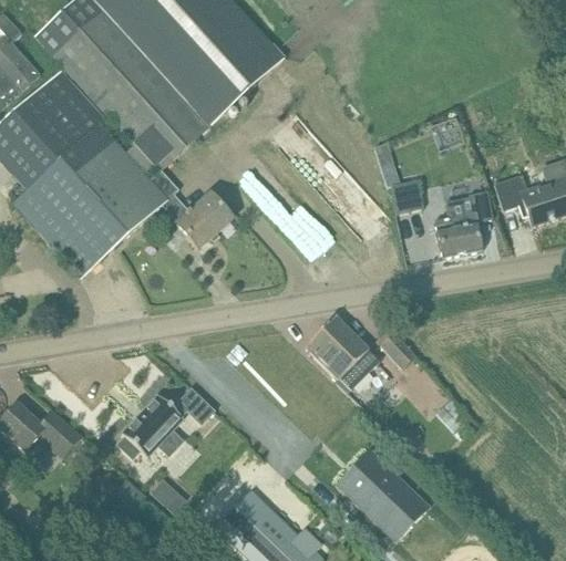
[(72,0),(35,33),(53,53),(55,51),(57,53),(160,170),(162,167),(284,58),(232,0),(72,0)]
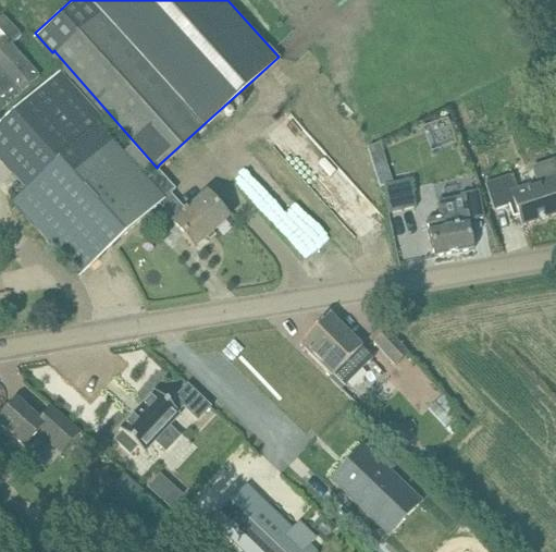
[(62,68),(0,122),(0,157),(26,186),(13,198),(27,213),(79,271),(159,199),(175,218),(173,219),(195,244),(229,213),(214,198),(207,189),(187,207),(174,191),(178,186),(159,164),(157,168),(147,176),(99,122),(106,117),(62,68)]
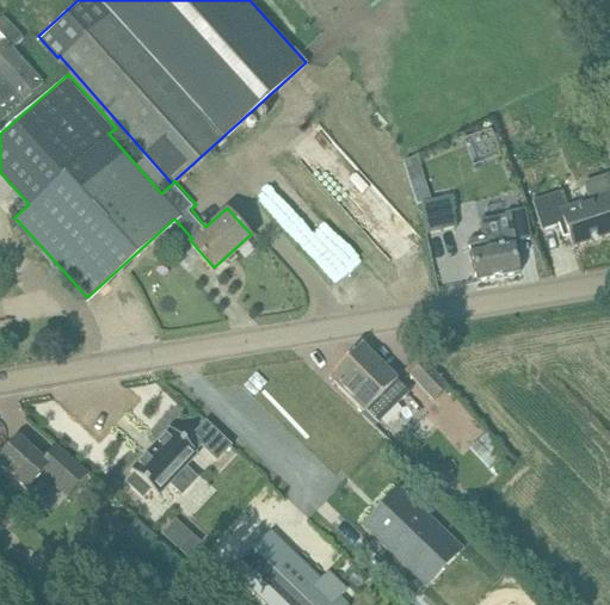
[(418,153),(404,159),(411,179),(425,174),(418,153)]
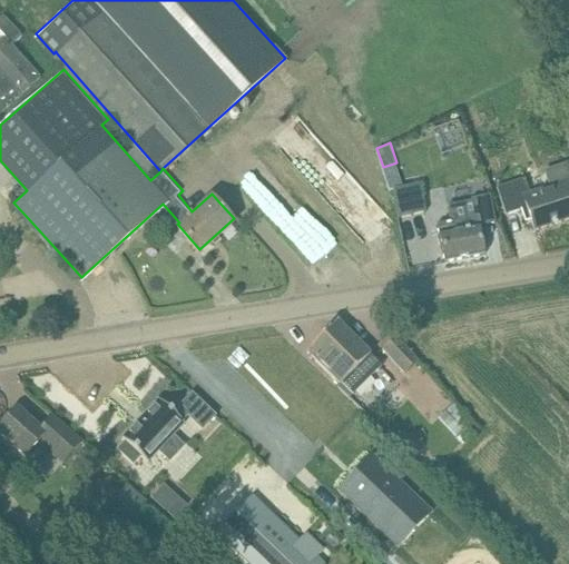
[(526,174),(497,184),(499,189),(507,210),(521,206),(521,200),(526,198),(535,226),(568,214),(568,158),(545,166),(550,184),(531,190),(526,174)]
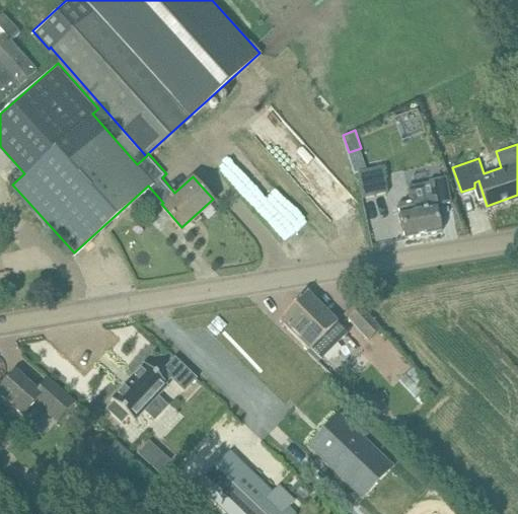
[(382,164),(359,169),(364,195),(388,189),(382,164)]
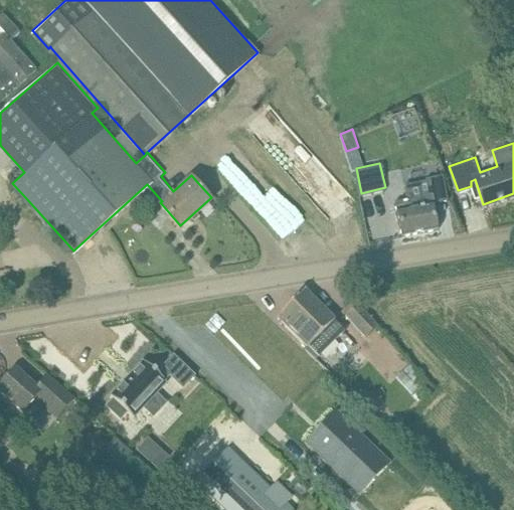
[(408,197),(396,199),(398,213),(402,233),(438,226),(434,207),(433,201),(448,197),(443,172),(424,176),(425,179),(405,183),(408,197)]
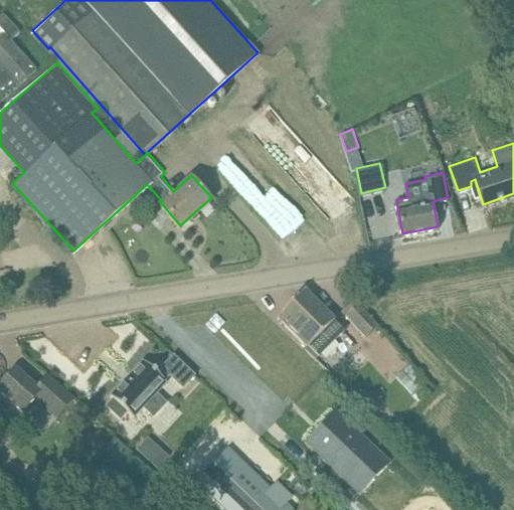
[(305,287),(278,314),(292,328),(322,355),(348,327),(320,301),(305,287)]
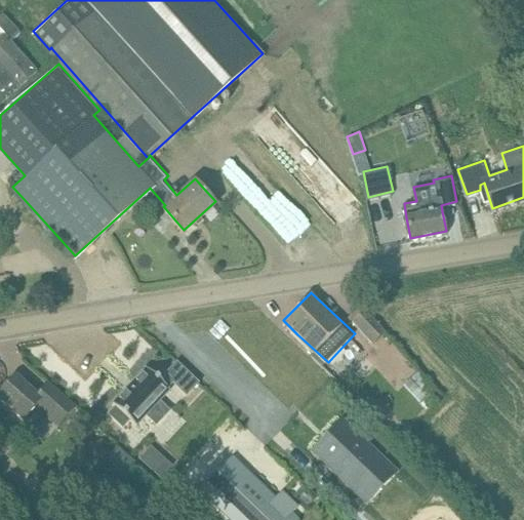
[(353,317),(373,340),(386,329),(365,307),(353,317)]
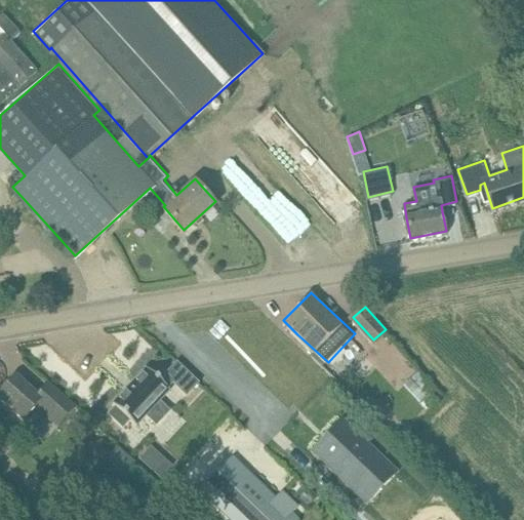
[(116,403),(109,410),(123,424),(129,416),(136,423),(147,411),(157,421),(169,407),(160,398),(170,387),(167,385),(173,378),(187,391),(198,380),(177,359),(166,371),(168,373),(163,380),(147,364),(113,401),(116,403)]
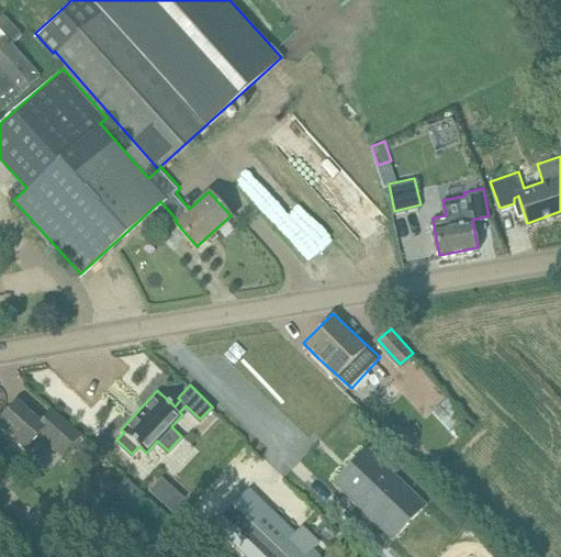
[(0,424),(24,446),(37,432),(62,454),(81,432),(53,407),(41,420),(18,399),(8,410),(6,409),(0,414),(0,424)]
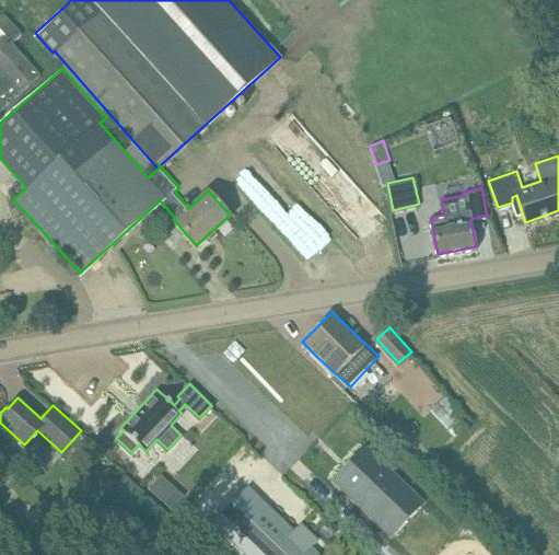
[(337,476),(336,477),(394,533),(424,503),(365,446),(364,447),(365,448),(338,477),(337,476)]
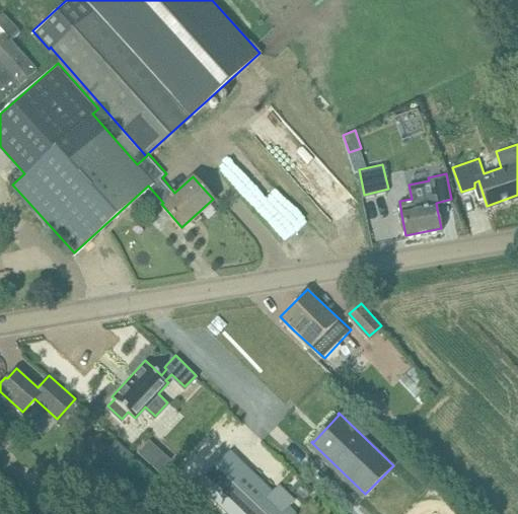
[(149,437),(138,450),(159,469),(170,456),(149,437)]
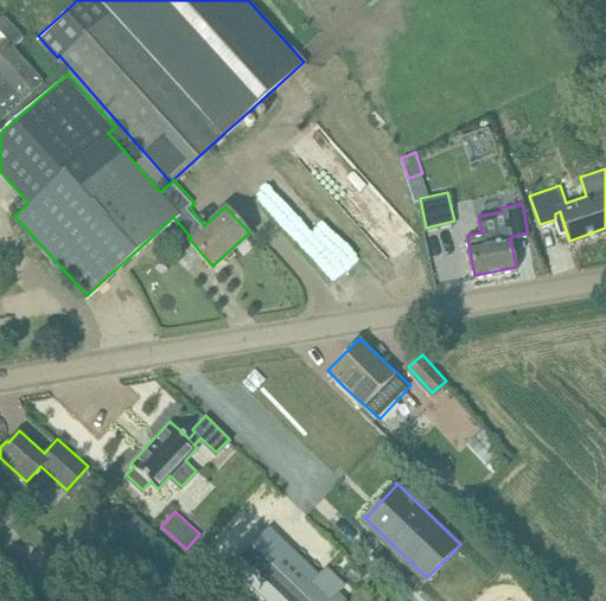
[(269,526),(234,562),(274,600),(326,600),(336,592),(344,583),(325,566),(318,573),(269,526)]
